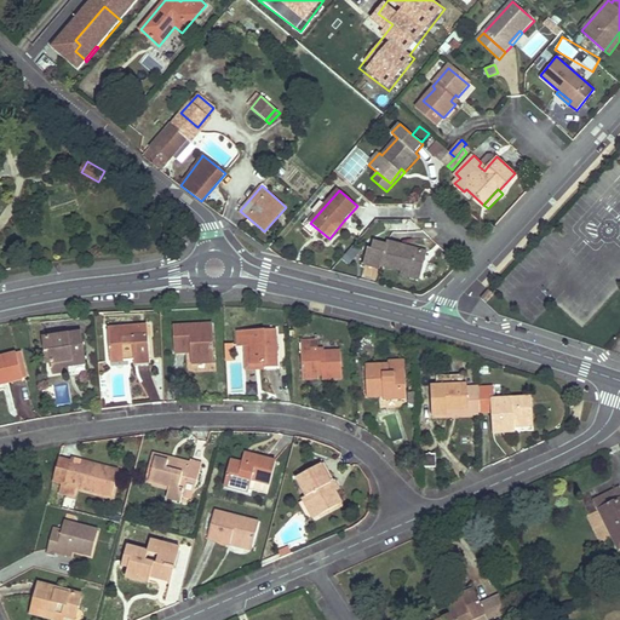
[(429,253),(389,241),(388,245),(375,241),(374,248),(371,247),(366,264),(382,269),(383,264),(403,271),(422,276),(429,253)]
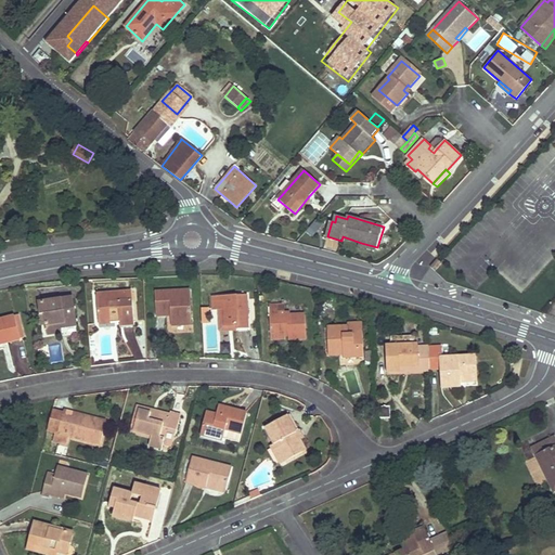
[(377,247),(361,243),(360,246),(376,252),(377,247)]
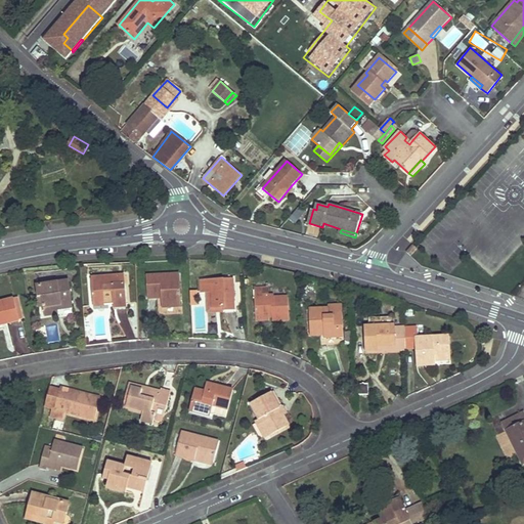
[(413,244),(406,252),(411,256),(418,249),(413,244)]
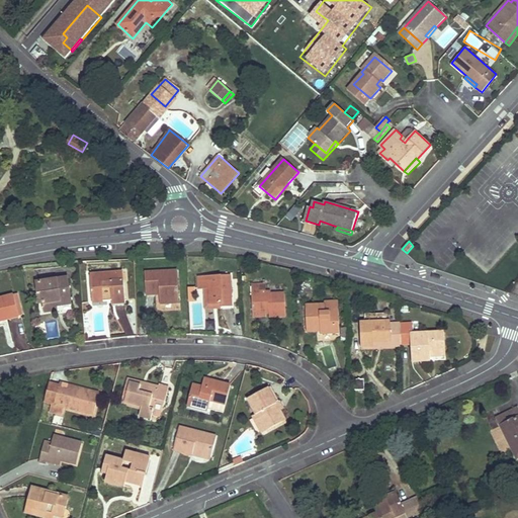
[(177,271),(145,273),(146,292),(160,291),(160,294),(160,304),(179,303),(177,271)]
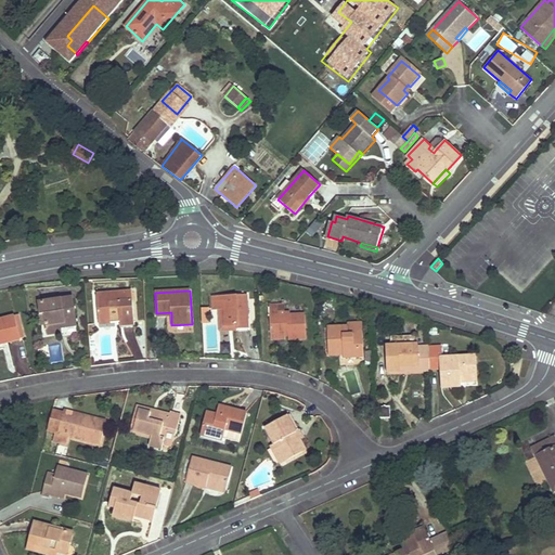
[(129,292),(98,294),(99,319),(120,318),(120,323),(120,325),(123,325),(132,324),(134,324),(132,299),(130,299),(129,292)]
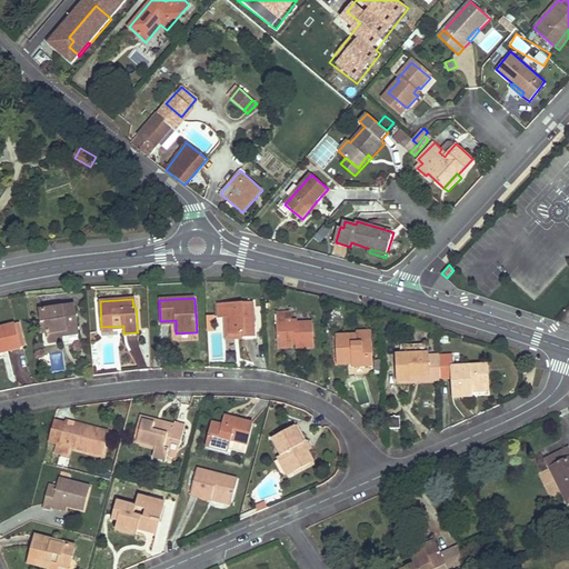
[(253,303),(219,305),(219,317),(225,317),(230,317),(231,335),(242,335),(242,337),(255,337),(253,303)]
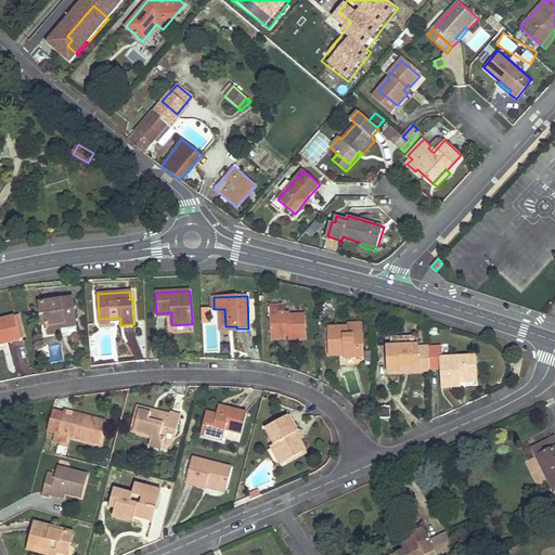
[(73,298),(39,302),(40,315),(44,315),(46,326),(48,335),(62,333),(61,327),(65,326),(65,327),(77,326),(73,298)]
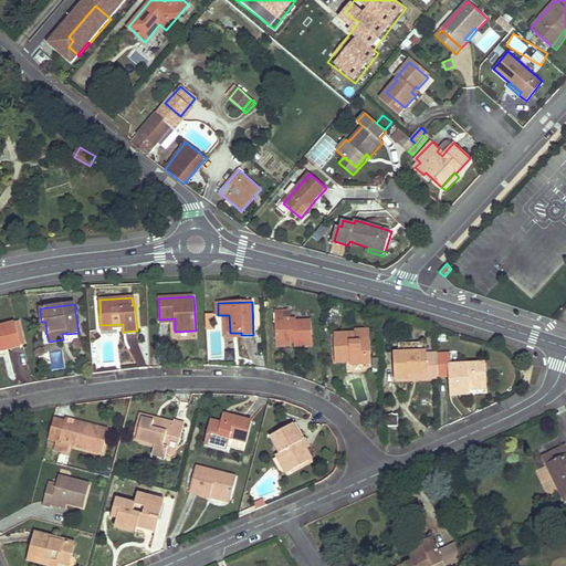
[(289,311),(275,311),(276,343),(292,343),(292,346),(312,345),(311,321),(293,321),(293,318),(290,318),(289,311)]
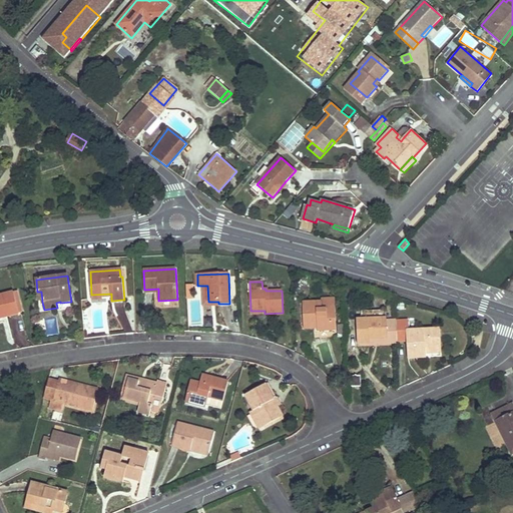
[(207,286),(202,286),(203,306),(218,306),(218,304),(218,302),(208,302),(207,286)]
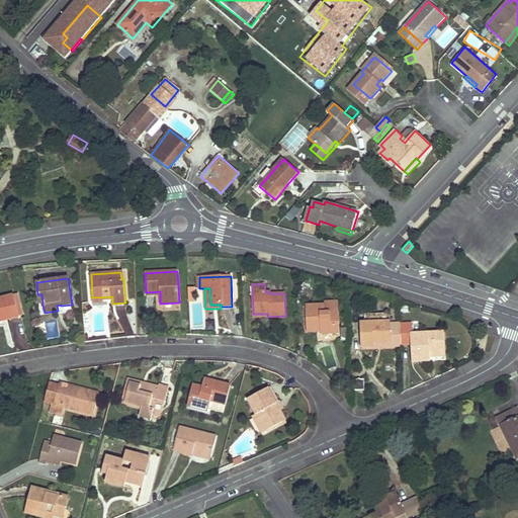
[(0,321),(4,320),(4,321),(18,318),(16,308),(20,307),(18,294),(0,298),(0,321)]
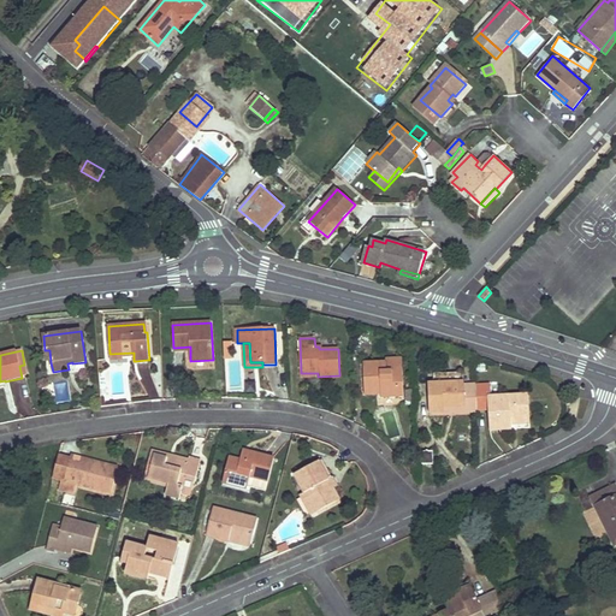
[(386,362),(365,362),(365,389),(380,388),(381,394),(381,397),(403,397),(403,365),(386,366),(386,362)]
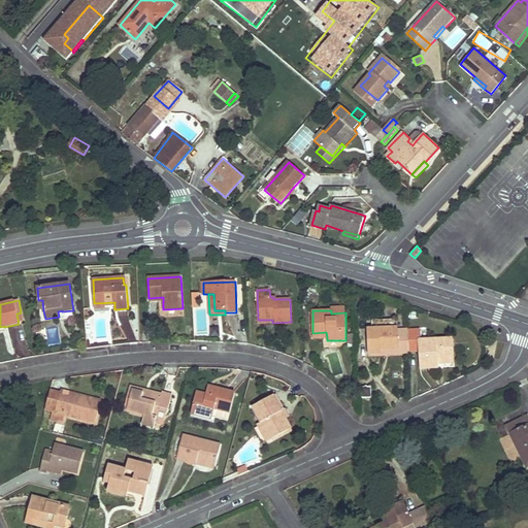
[(398,327),(367,328),(368,355),(381,354),(381,349),(390,349),(398,349),(398,327)]
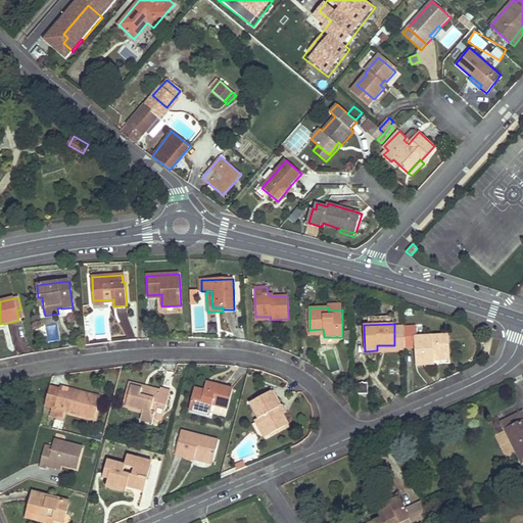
[(448,335),(415,336),(417,365),(434,364),(434,361),(434,357),(449,355),(448,335)]
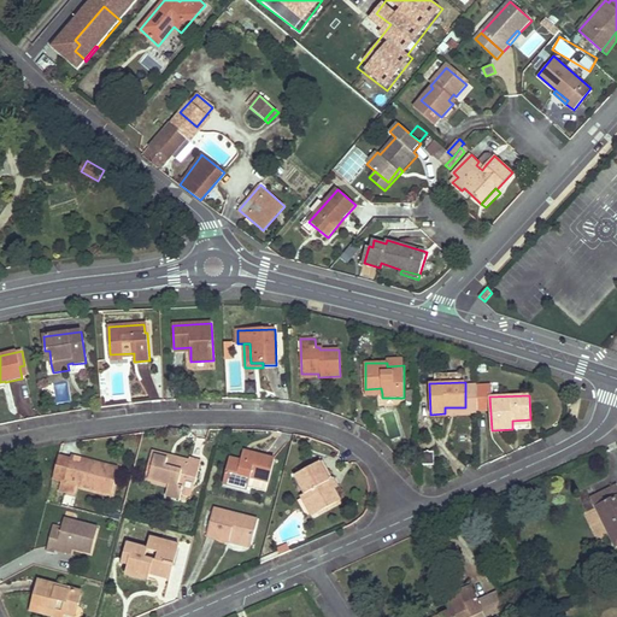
[(189,460),(152,451),(151,454),(188,464),(189,460)]
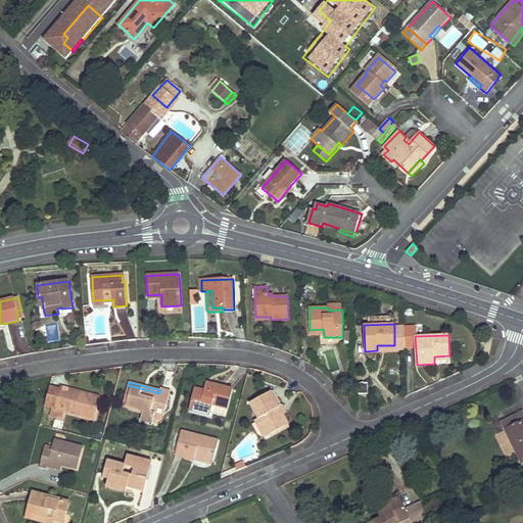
[(233,389),(210,383),(208,391),(204,390),(195,388),(190,410),(210,415),(212,403),(228,408),(233,389)]
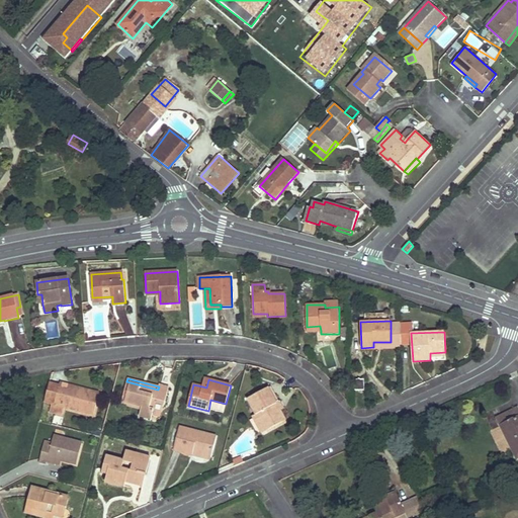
[(363,380),(355,380),(355,390),(364,390),(363,380)]
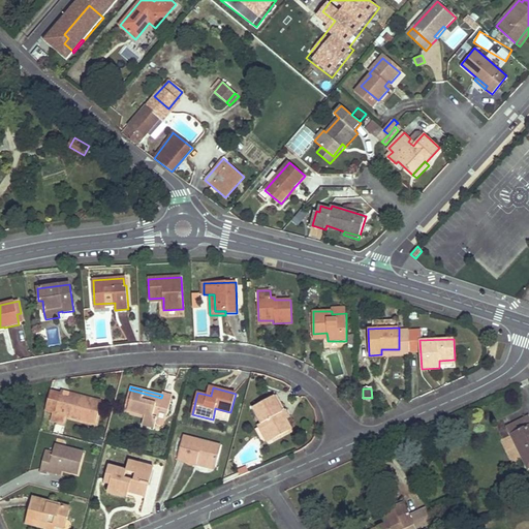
[(173,395),(162,393),(162,395),(161,398),(129,390),(124,409),(145,415),(144,418),(143,425),(154,428),(157,417),(153,416),(154,409),(167,413),(173,395)]
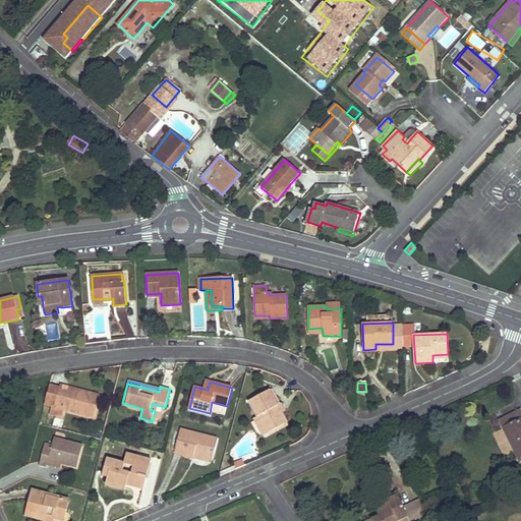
[(49,390),(45,405),(54,407),(94,418),(100,399),(84,395),(85,393),(68,388),(67,393),(59,391),(59,392),(49,390)]
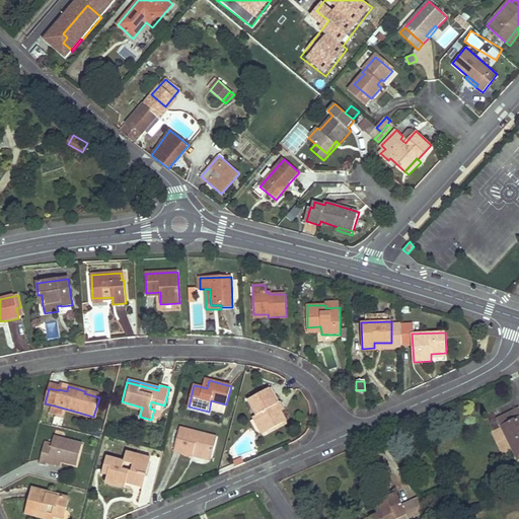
[(270,388),(249,399),(258,415),(268,431),(286,422),(281,411),(277,404),(278,403),(270,388)]
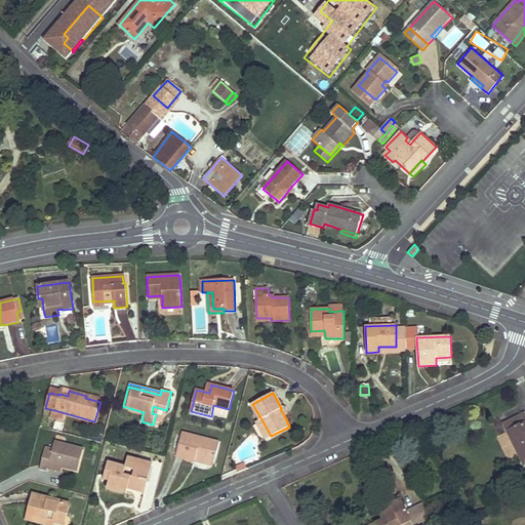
[(144,412),(123,406),(123,410),(143,415),(144,412)]
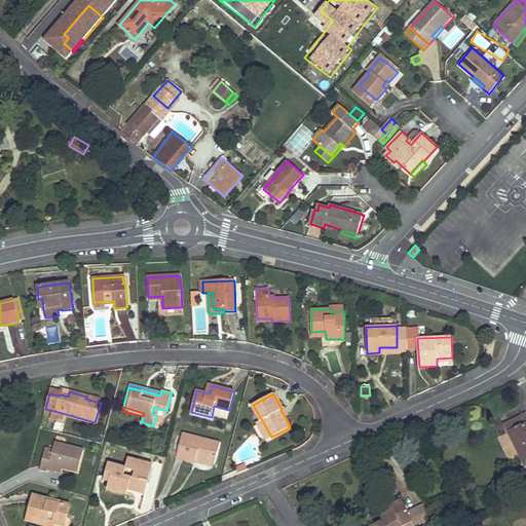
[(525,414),(504,424),(525,466),(525,465),(525,414)]
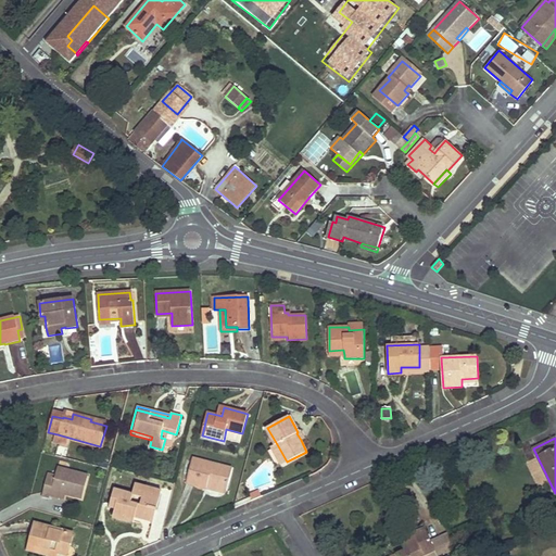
[(276,445),(273,447),(281,465),(287,462),(277,444),(276,445)]
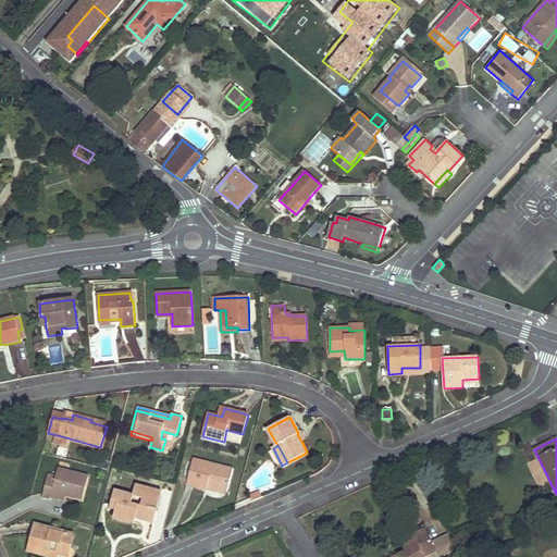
[(232,470),(194,459),(187,484),(207,489),(208,485),(226,490),(232,470)]
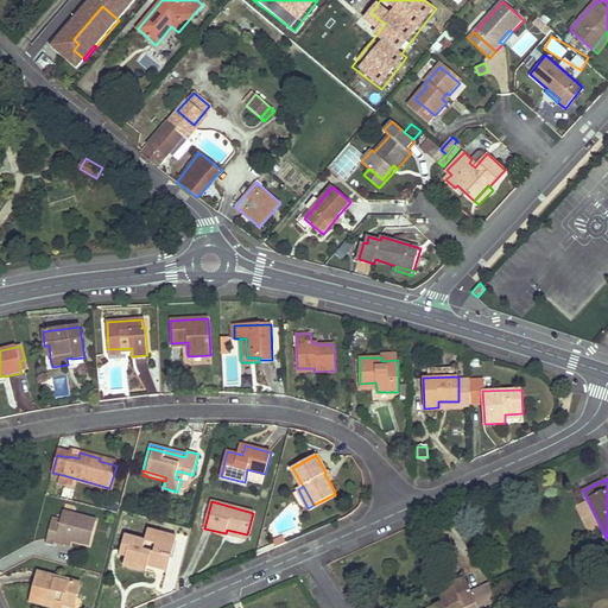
[(96,521),(64,512),(62,520),(52,518),(46,543),(54,545),(55,543),(57,537),(73,542),(90,546),(96,521)]
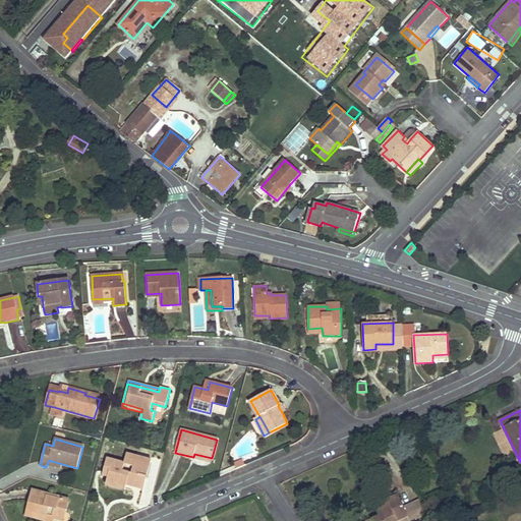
[(212,458),(194,454),(193,457),(212,462),(212,458)]
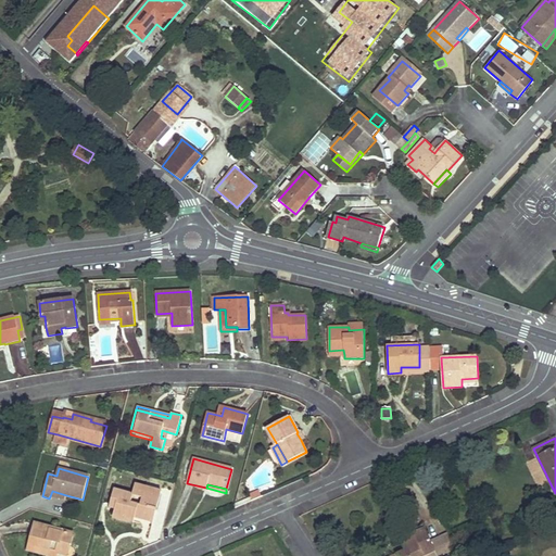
[(156,491),(136,485),(133,495),(115,491),(110,508),(115,509),(113,517),(134,523),(136,517),(153,522),(158,509),(152,507),(156,491)]
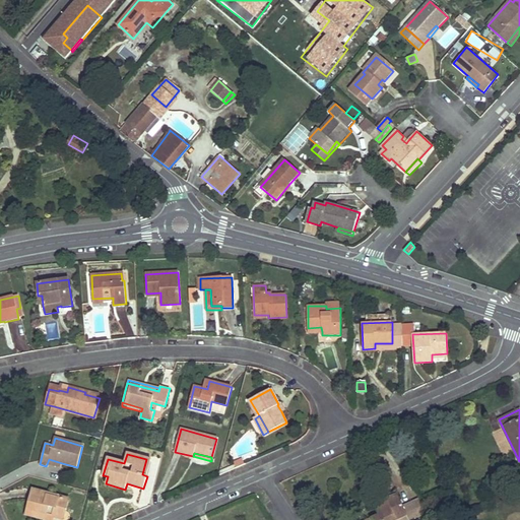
[(62,463),(49,459),(47,464),(60,468),(62,463)]
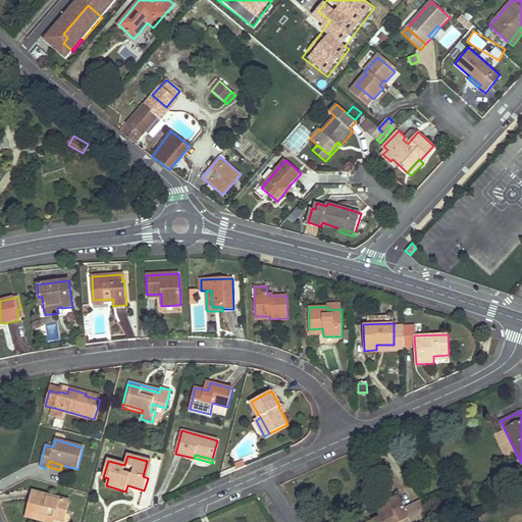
[(68,502),(34,492),(28,517),(45,521),(47,518),(52,519),(62,521),(68,502)]
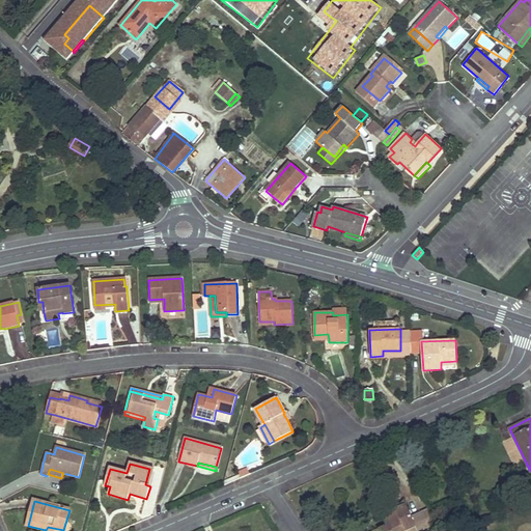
[(395,510),(382,515),(386,527),(376,530),(406,530),(415,527),(417,530),(419,530),(435,525),(428,510),(413,516),(407,505),(395,510)]
